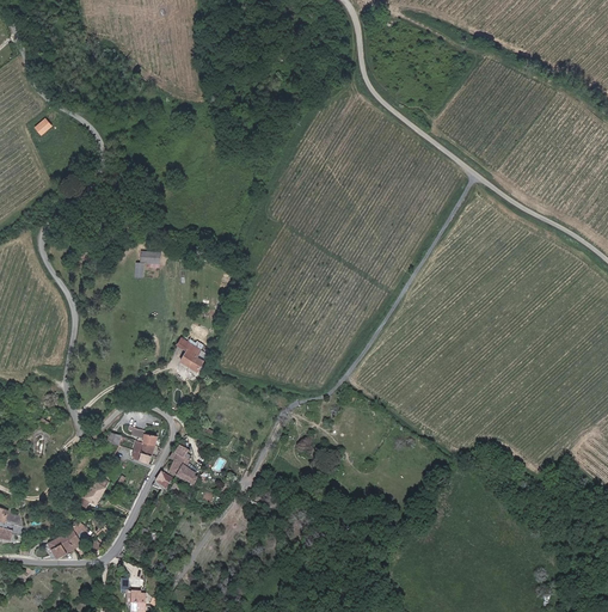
[(42,135),(53,127),(45,118),(35,127),(42,135)]
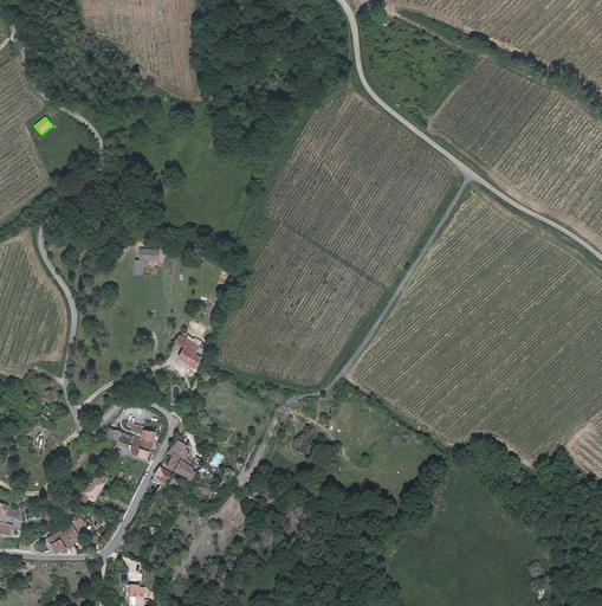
[(156,260),(157,250),(140,249),(140,259),(156,260)]
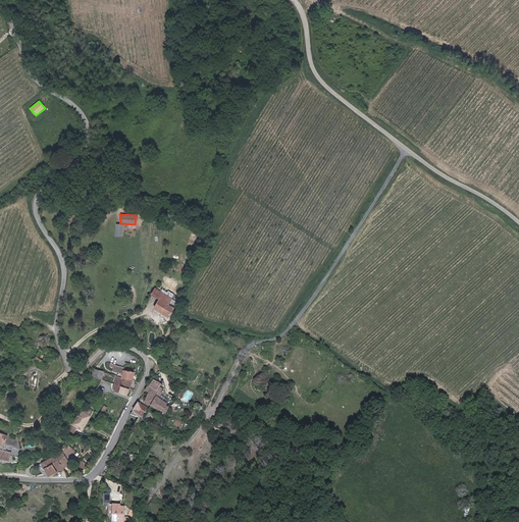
[(154,308),(168,317),(173,308),(167,305),(171,299),(155,290),(151,295),(159,300),(154,308)]
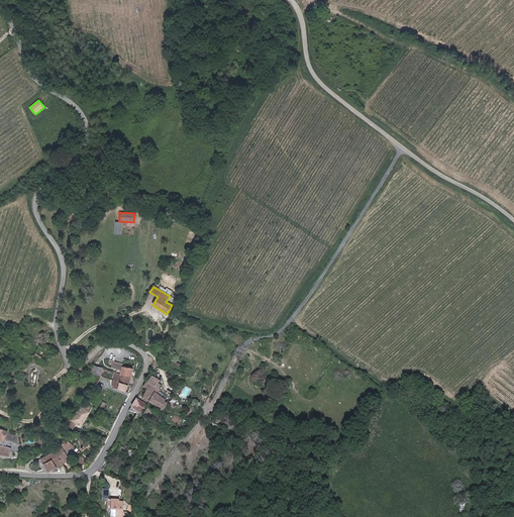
[(52,357),(39,349),(34,355),(41,360),(43,357),(49,360),(52,357)]
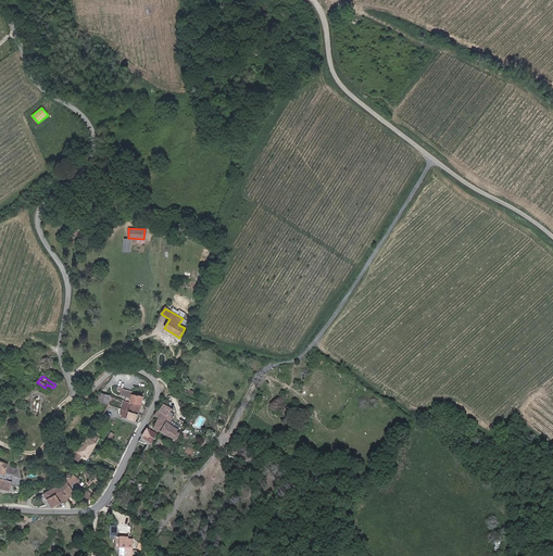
[(115,393),(132,397),(132,392),(132,390),(117,386),(115,393)]
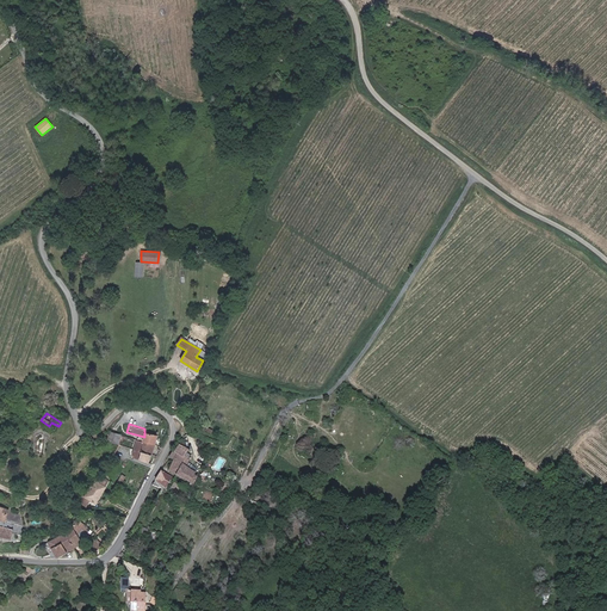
[(159,434),(144,431),(144,437),(143,440),(142,449),(153,452),(159,434)]
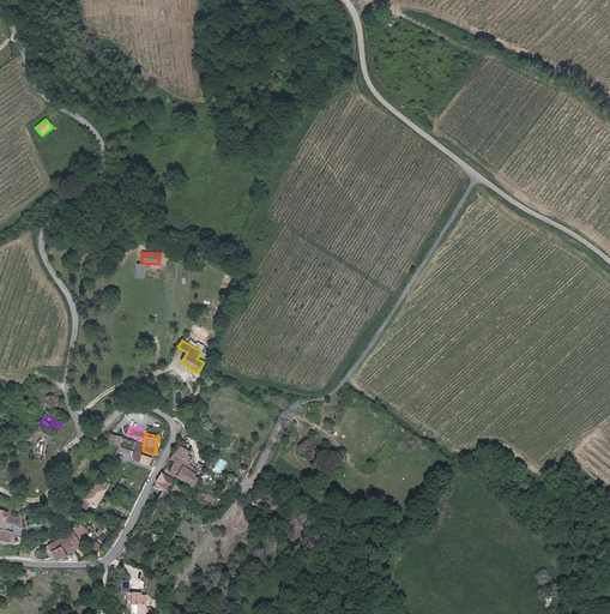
[(122,437),(110,434),(109,444),(120,446),(122,437)]
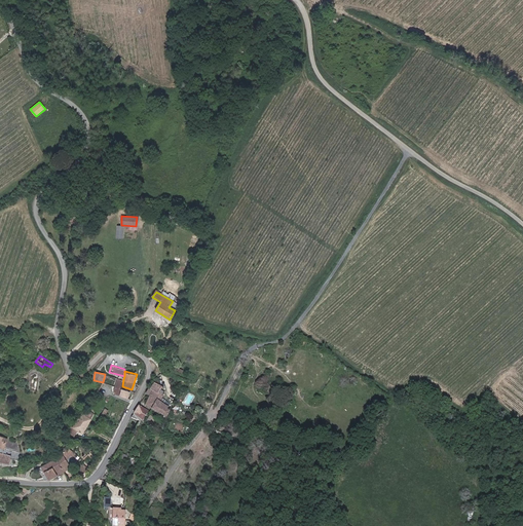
[(122,386),(123,379),(116,378),(113,392),(121,395),(122,386)]
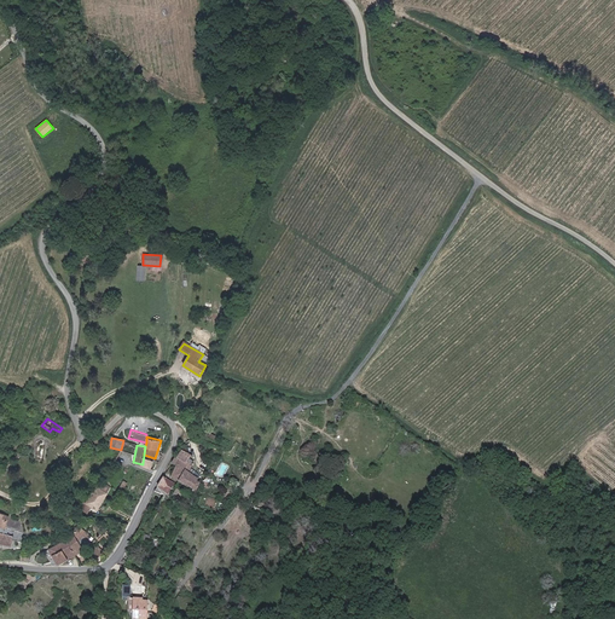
[(169,478),(178,481),(179,481),(184,470),(187,473),(190,467),(189,466),(191,461),(187,460),(190,455),(180,450),(175,460),(173,458),(170,463),(175,467),(169,478)]
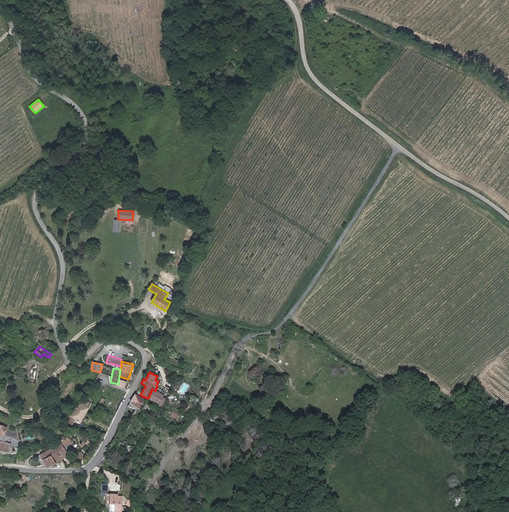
[(126,386),(128,379),(119,376),(118,384),(126,386)]
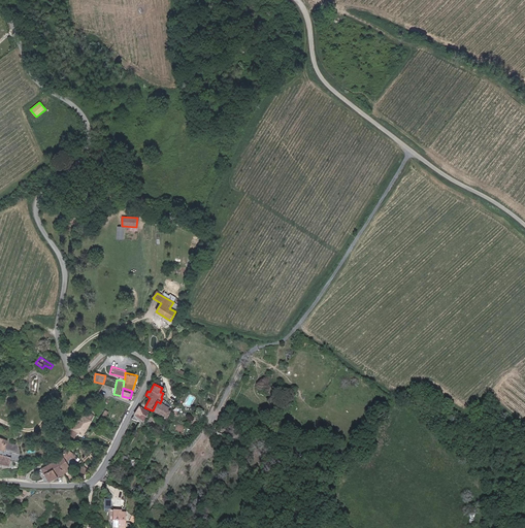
[(161,415),(166,406),(160,403),(157,401),(153,410),(161,415)]
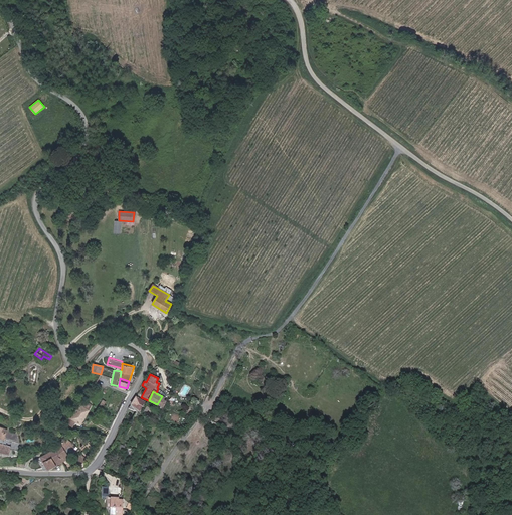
[(138,396),(132,404),(129,408),(134,410),(139,412),(146,401),(138,396)]
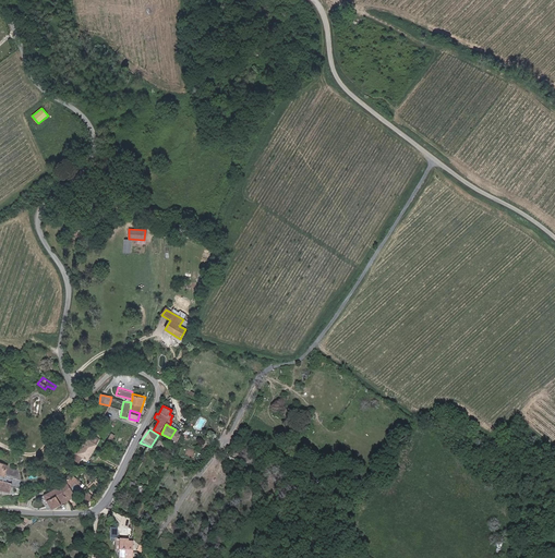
[(180,432),(176,429),(170,438),(177,443),(181,435),(179,434),(180,432)]
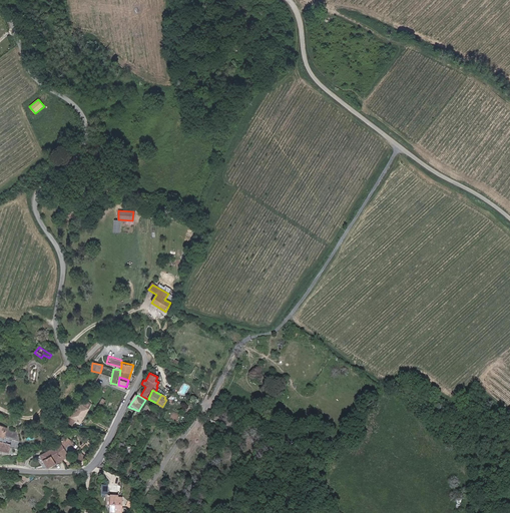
[(79,403),(88,408),(91,404),(84,400),(79,403)]
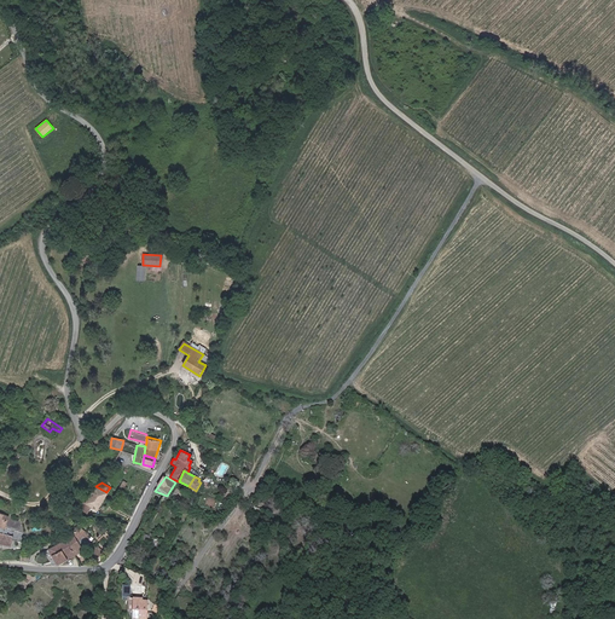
[(98,509),(106,492),(96,486),(82,510),(87,513),(91,507),(98,509)]
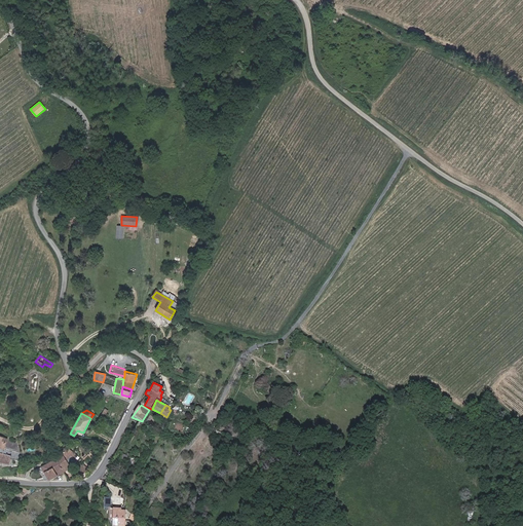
[(0,444),(7,447),(9,438),(0,434),(0,444)]
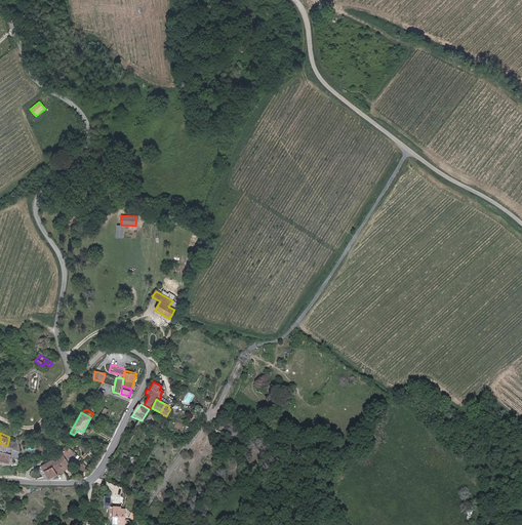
[(63,453),(67,460),(71,455),(73,457),(76,454),(68,447),(63,453)]
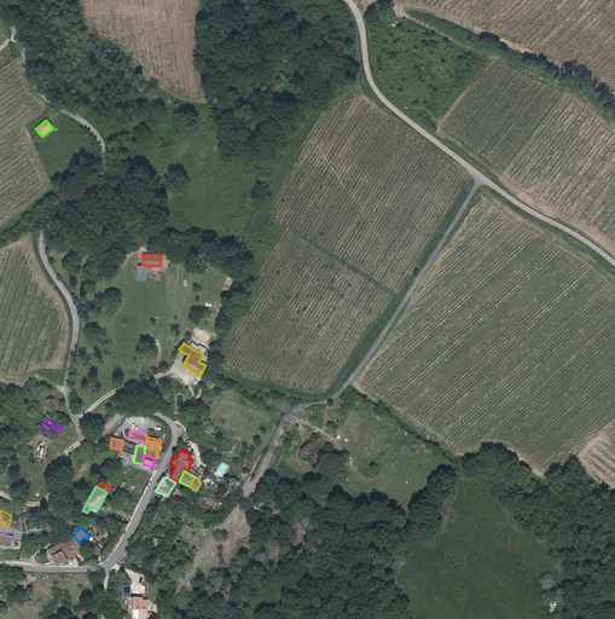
[(15,536),(0,532),(0,543),(12,545),(15,536)]
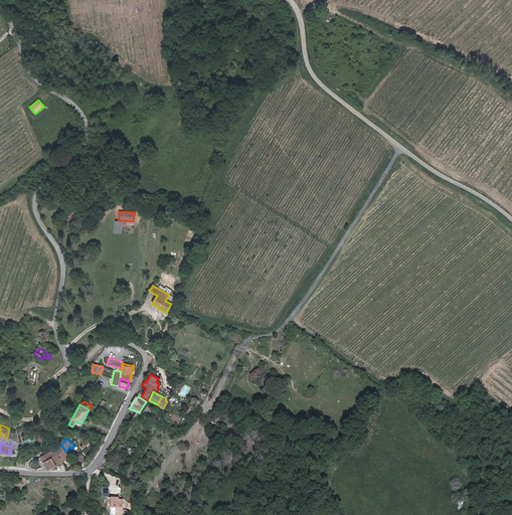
[(54,449),(62,462),(65,466),(71,462),(65,452),(61,445),(54,449)]
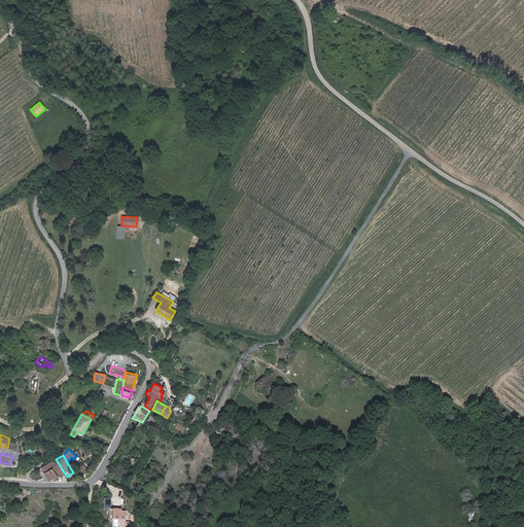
[(50,481),(64,472),(56,459),(42,467),(50,481)]
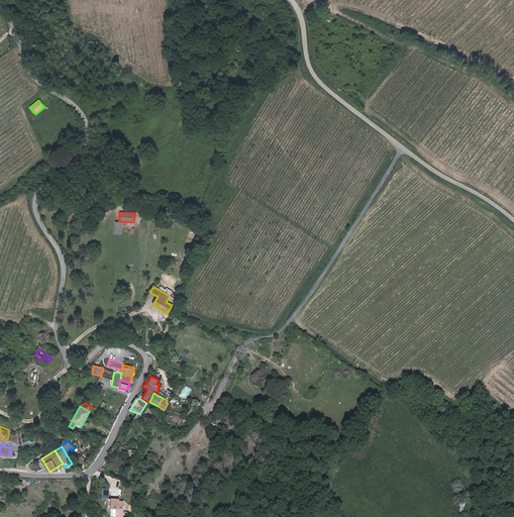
[(17,460),(16,469),(23,470),(24,461),(17,460)]
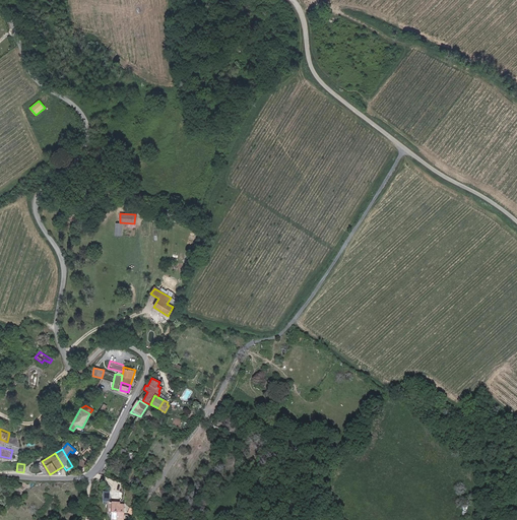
[(146,505),(149,507),(149,509),(150,512),(152,514),(156,515),(158,514),(160,512),(162,509),(162,506),(159,504),(157,502),(153,502),(151,503),(148,501),(146,505)]
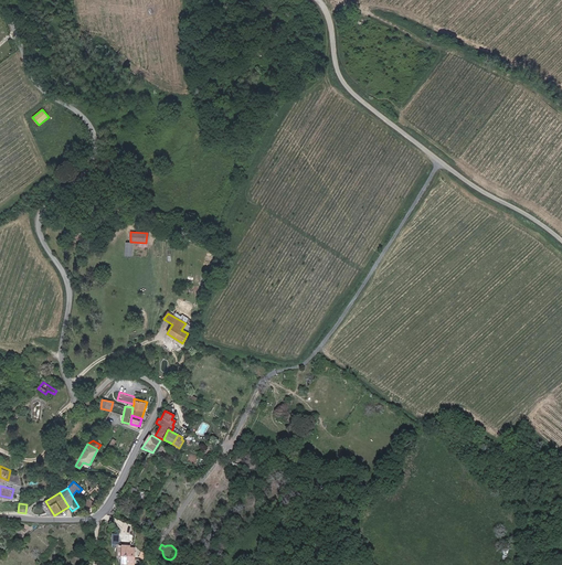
[(128,546),(122,545),(120,564),(128,564),(127,564),(133,564),(134,548),(128,547),(128,546)]
